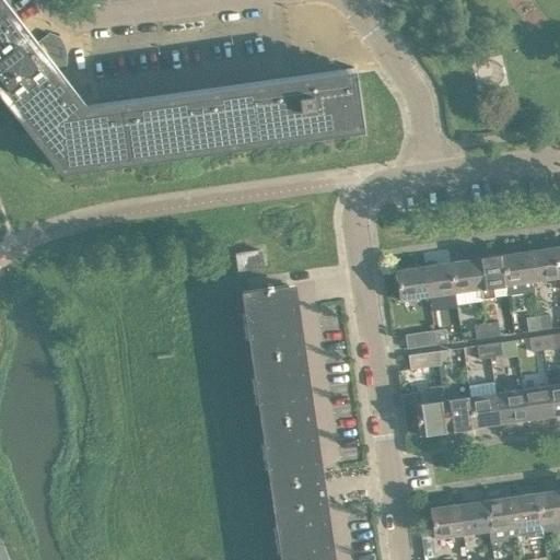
[(362,123),(354,73),(86,112),(74,96),(72,97),(55,76),(61,70),(63,73),(65,72),(62,70),(61,68),(59,66),(58,63),(57,59),(56,57),(56,55),(55,53),(55,50),(55,47),(55,45),(56,43),(56,41),(57,38),(58,36),(59,34),(57,33),(56,36),(48,33),(32,46),(0,6),(0,85),(61,165),(362,123)]
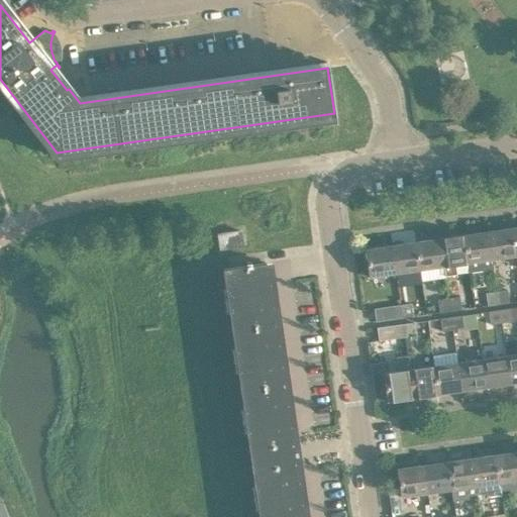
[(490,260),(514,255),(515,255),(511,228),(486,231),(490,260)]
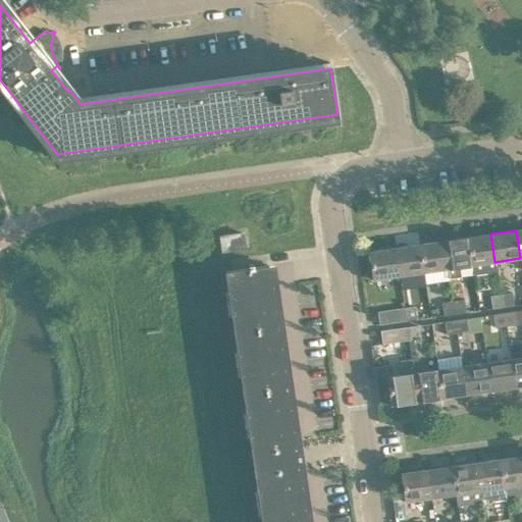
[(221,251),(245,248),(242,232),(219,236),(221,251)]
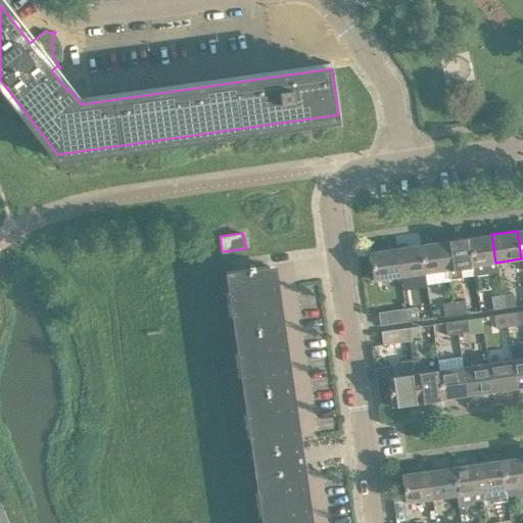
[(497,272),(495,263),(491,234),(468,237),(472,266),(473,276),(497,272)]
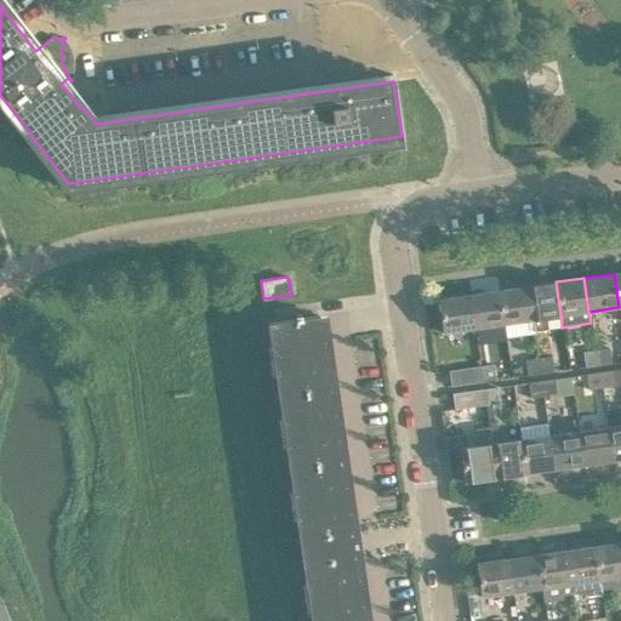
[(547,328),(546,318),(560,315),(556,281),(527,286),(531,320),(533,319),(534,330),(547,328)]
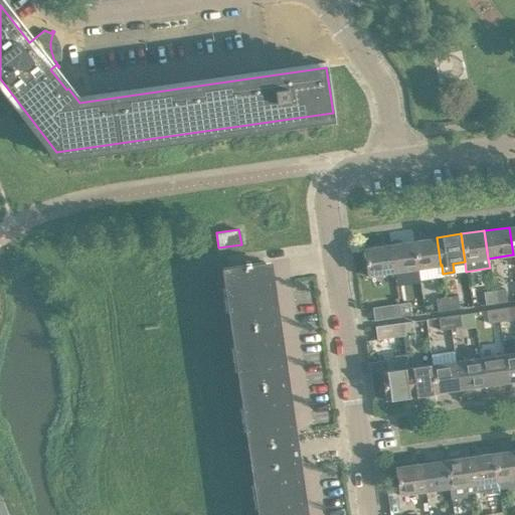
[(413,240),(417,269),(441,266),(437,237),(413,240)]
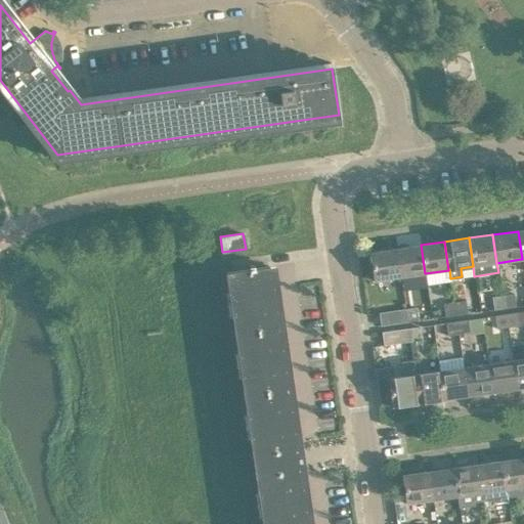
[(395,249),(399,276),(425,273),(421,245),(395,249)]
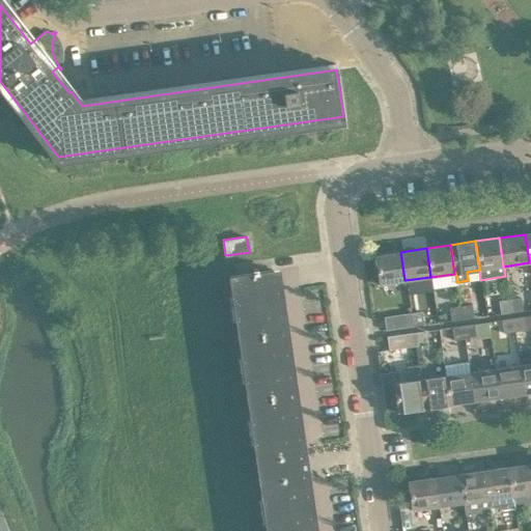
[(378,284),(403,281),(404,280),(400,252),(373,256),(378,284)]
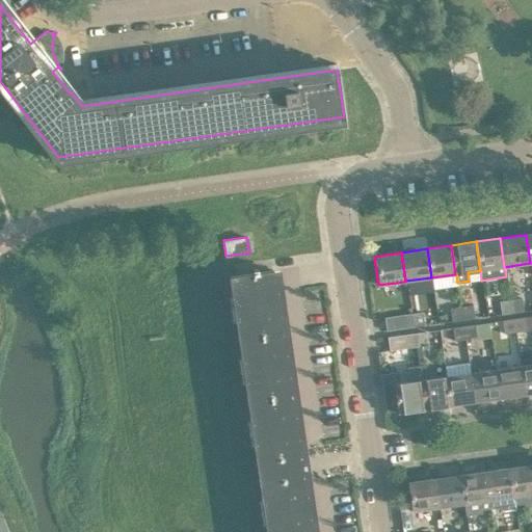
[(265,531),(309,531),(271,270),(257,272),(256,268),(251,269),(251,273),(228,276),(265,531)]
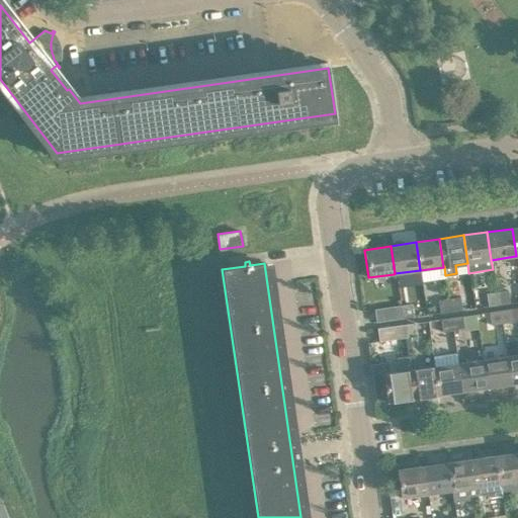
[(496,291),(498,305),(510,303),(508,289),(496,291)]
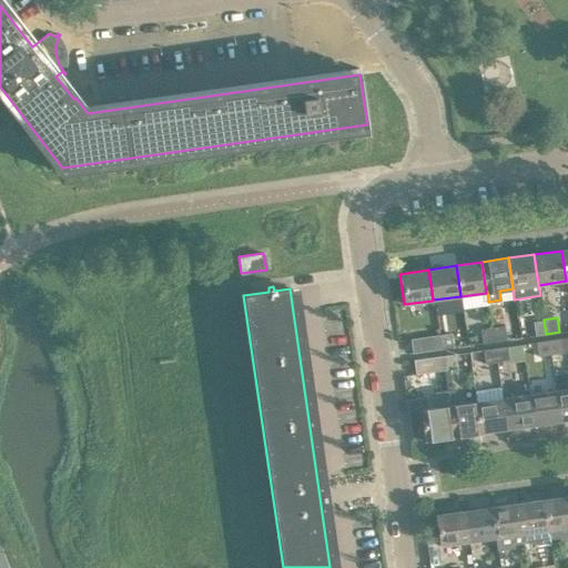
[(546,334),(544,320),(533,322),(535,336),(546,334)]
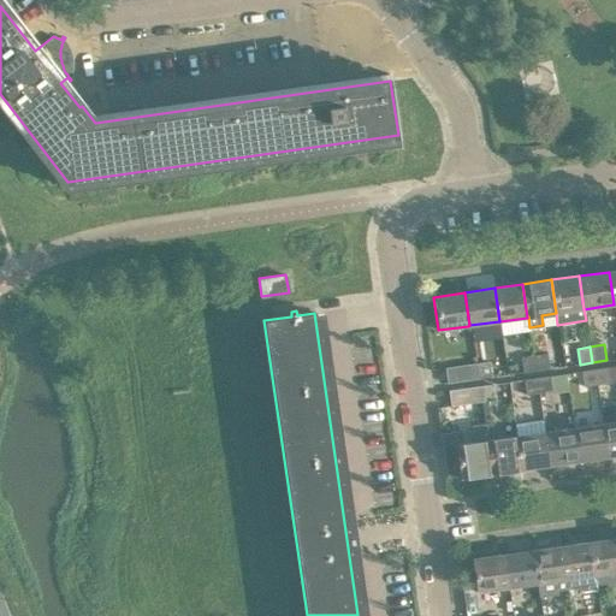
[(532,355),(534,371),(549,368),(546,353),(532,355)]
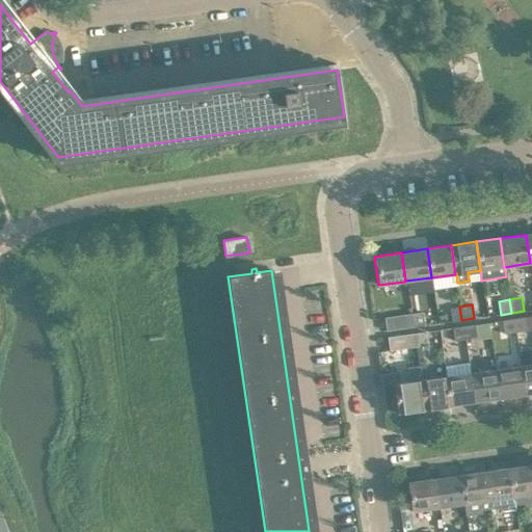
[(461,320),(459,307),(450,308),(452,321),(461,320)]
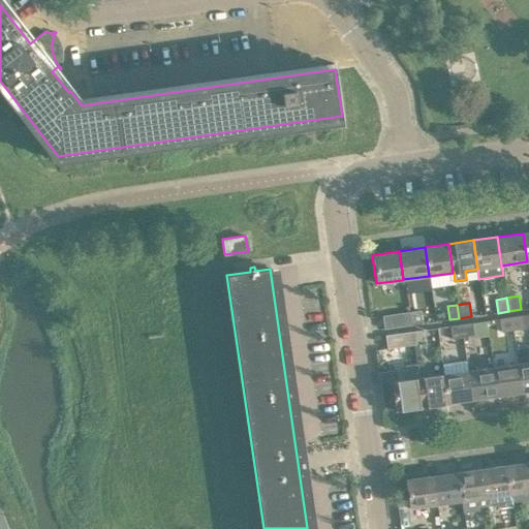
[(407,312),(409,325),(422,323),(419,310),(407,312)]
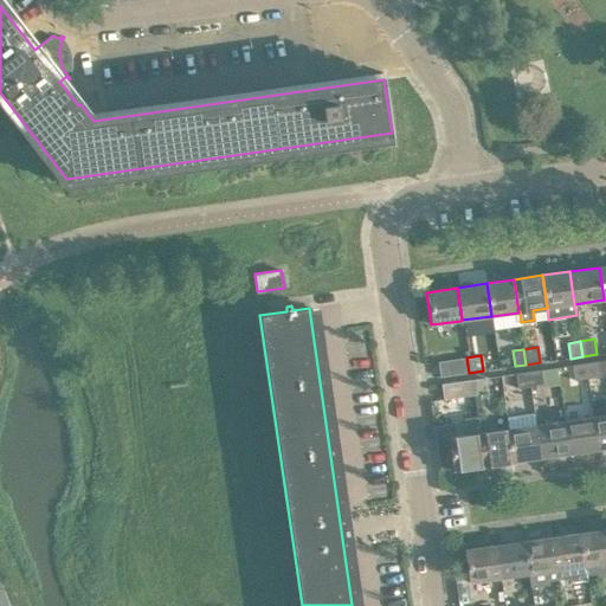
[(469,373),(466,358),(438,361),(440,376),(469,373)]
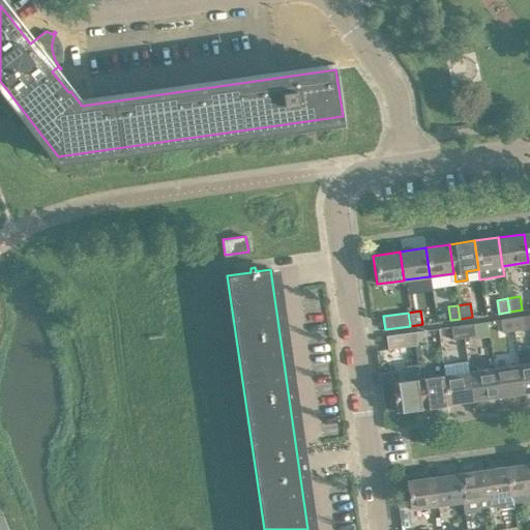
[(510,318),(511,331),(525,329),(522,316),(510,318)]
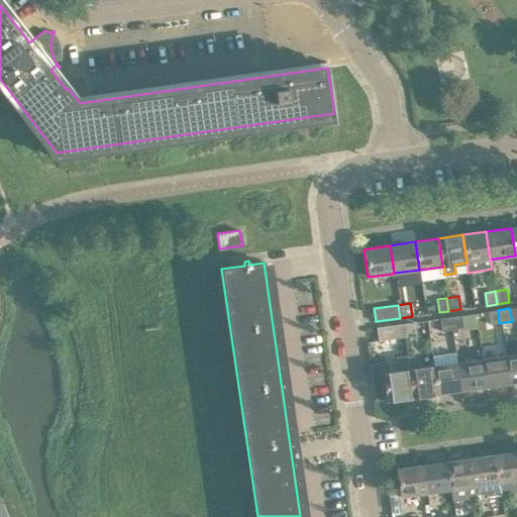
[(499,323),(498,310),(488,311),(490,324),(499,323)]
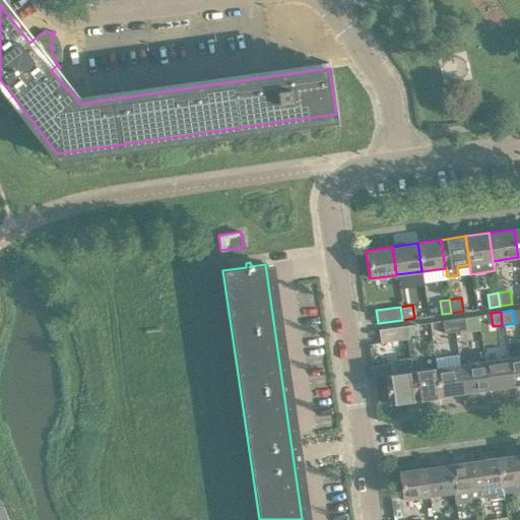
[(452,319),(453,332),(466,330),(464,317),(452,319)]
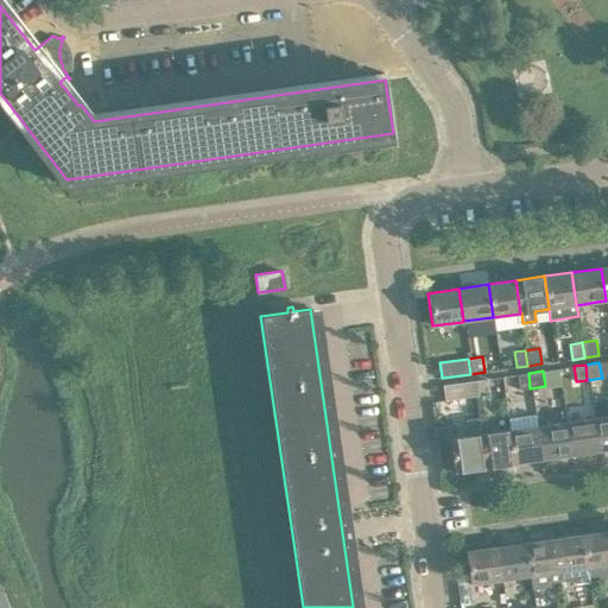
[(530,388),(529,373),(517,374),(519,390),(530,388)]
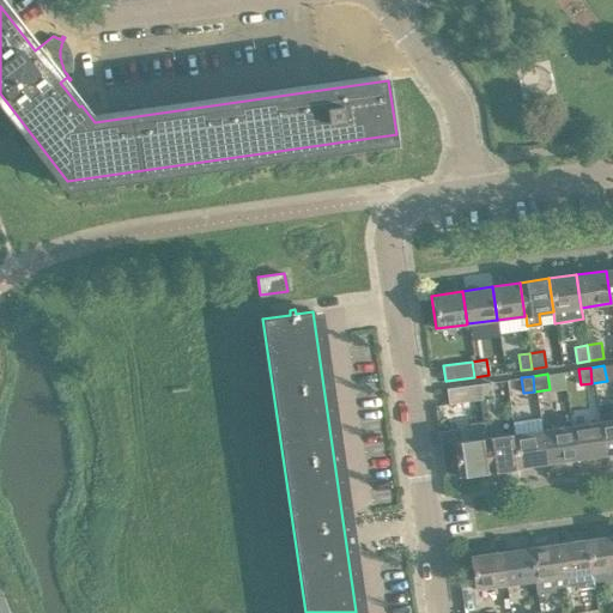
[(475,384),(478,399),(492,396),(490,382),(475,384)]
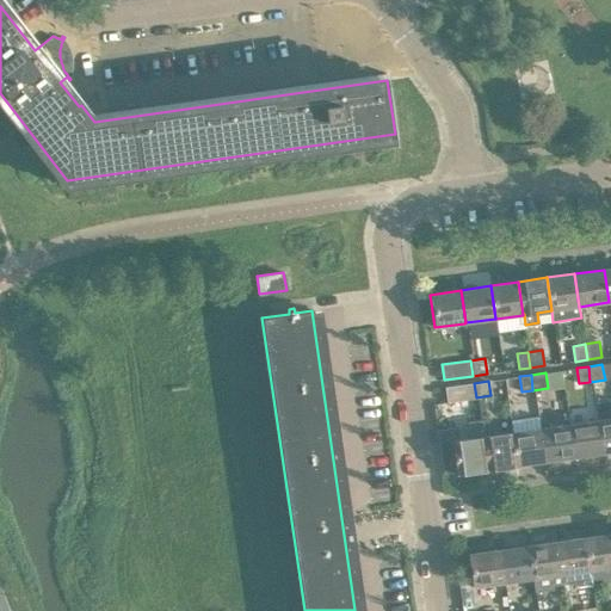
[(476,397),(474,383),(445,387),(448,402),(476,397)]
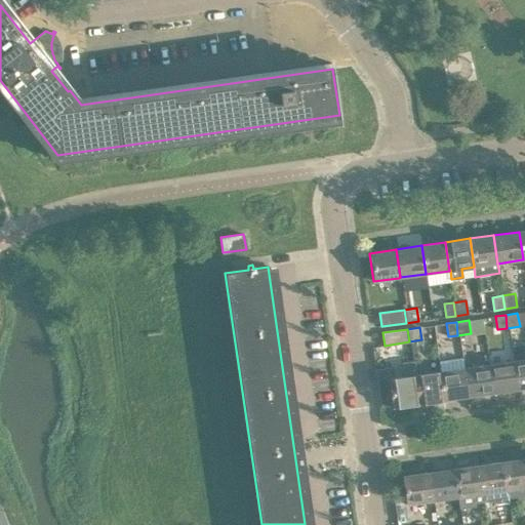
[(516,389),(524,388),(524,359),(512,361),(516,389)]
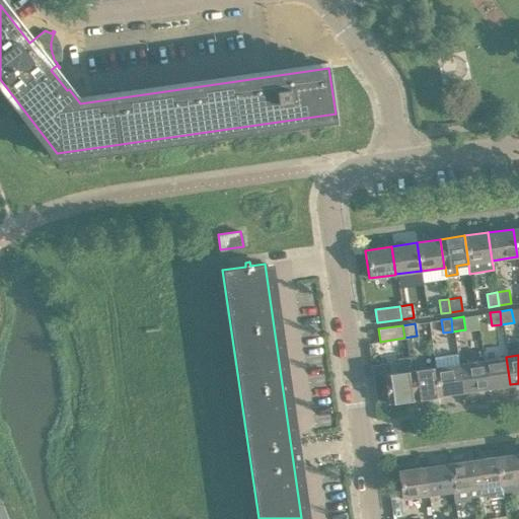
[(382,364),(370,365),(376,401),(387,400),(387,402),(413,398),(409,371),(411,371),(409,356),(396,358),(398,373),(384,375),(382,364)]
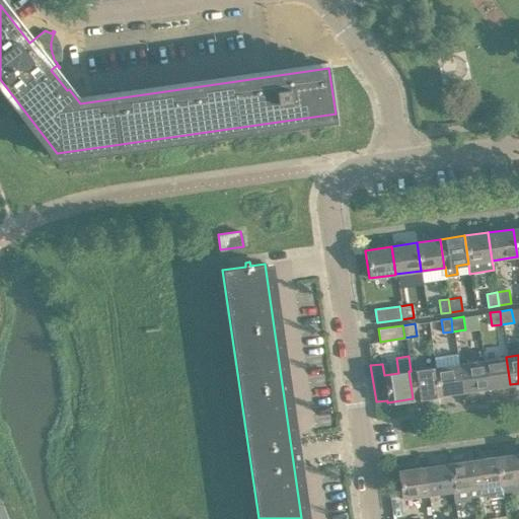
[(483,361),(487,388),(510,384),(506,357),(483,361)]
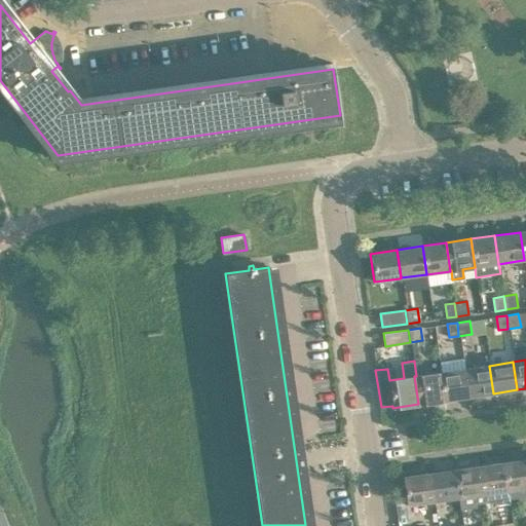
[(489,366),(463,369),(467,397),(493,393),(489,366)]
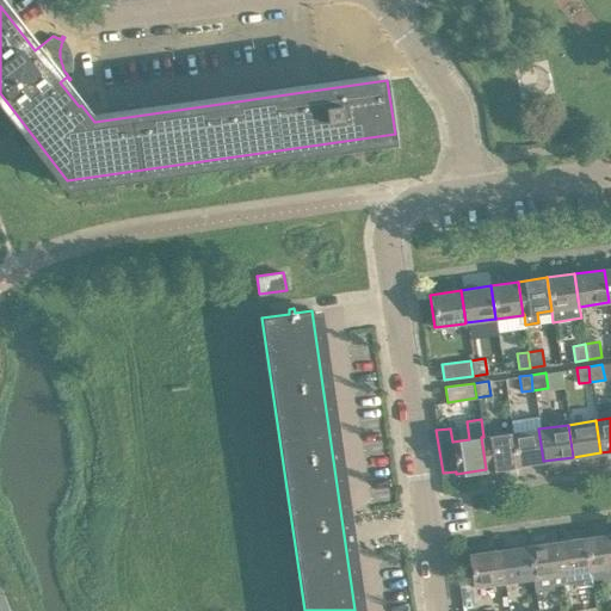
[(511,433),(516,466),(543,461),(538,429),(511,433)]
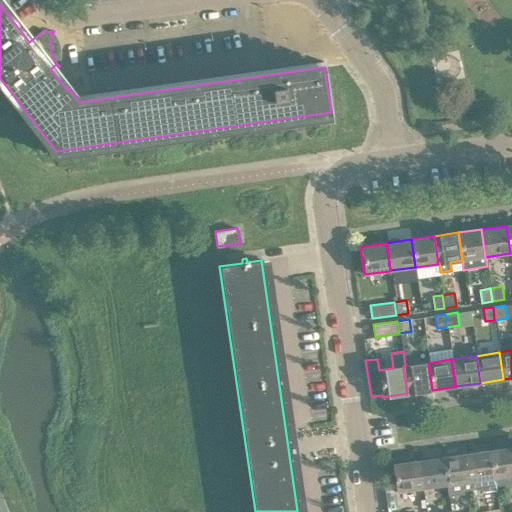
[(428,363),(405,366),(403,366),(407,393),(432,390),(428,363)]
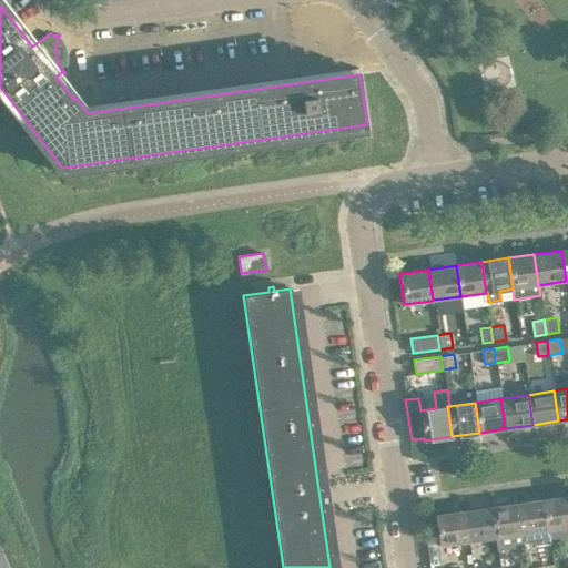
[(567,539),(567,496),(543,500),(549,543),(567,539)]
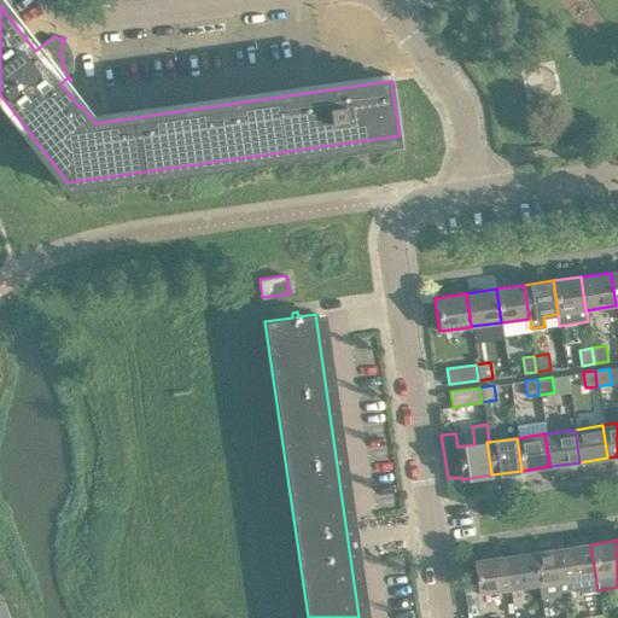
[(579,589),(584,593),(598,590),(590,544),(561,548),(567,590),(579,589)]
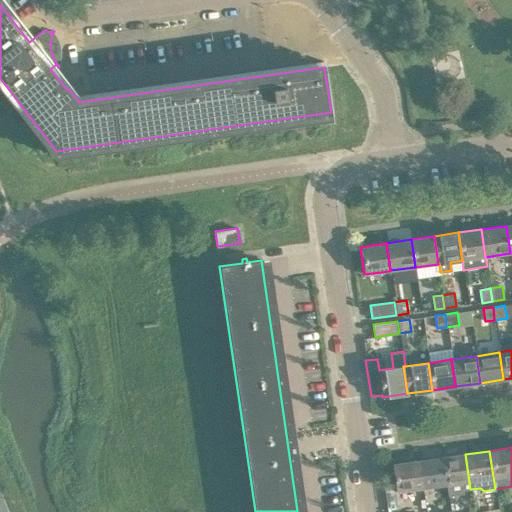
[(445,484),(445,485),(447,497),(462,495),(464,490),(470,489),(465,454),(442,457),(446,484),(445,484)]
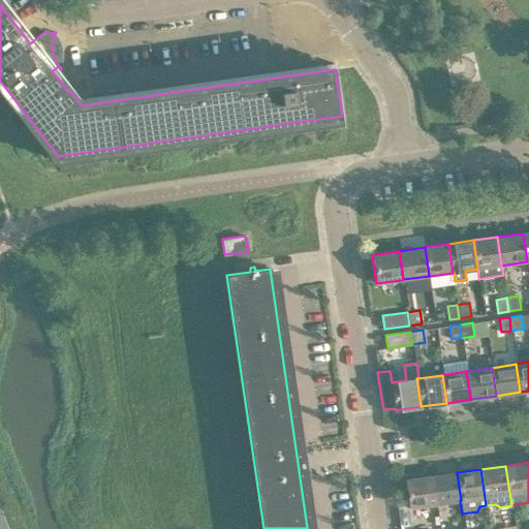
[(436,504),(460,500),(461,500),(457,472),(432,476),(436,504)]
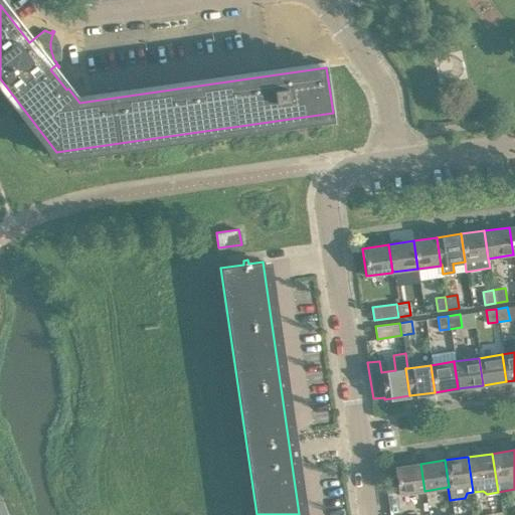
[(398,495),(423,491),(424,491),(420,464),(394,468),(398,495)]
